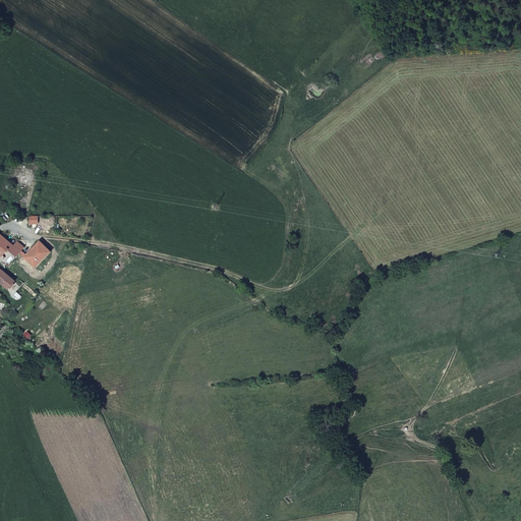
[(0,253),(4,249),(10,241),(0,232),(0,253)]
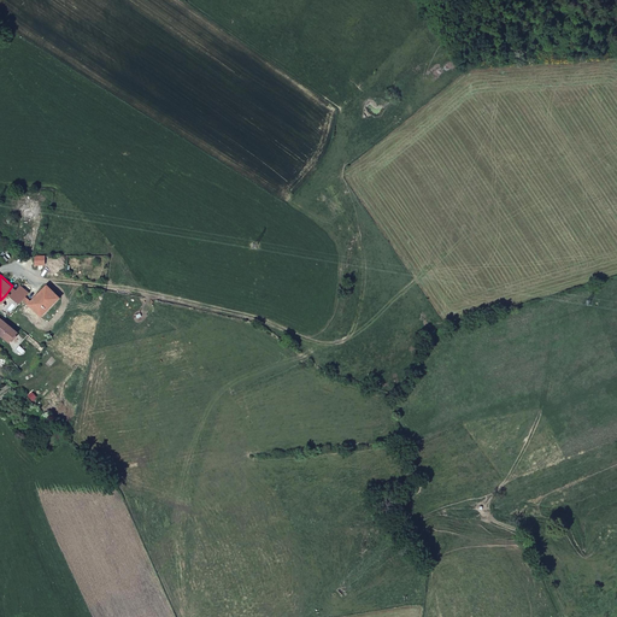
[(12,286),(5,295),(17,304),(23,298),(25,294),(29,291),(22,285),(17,289),(12,286)]
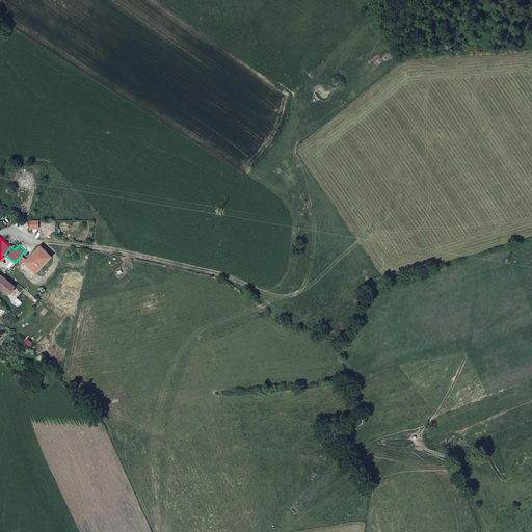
[(32,278),(36,275),(34,271),(35,270),(38,273),(54,258),(52,256),(42,246),(29,260),(26,263),(29,264),(24,270),(32,278)]
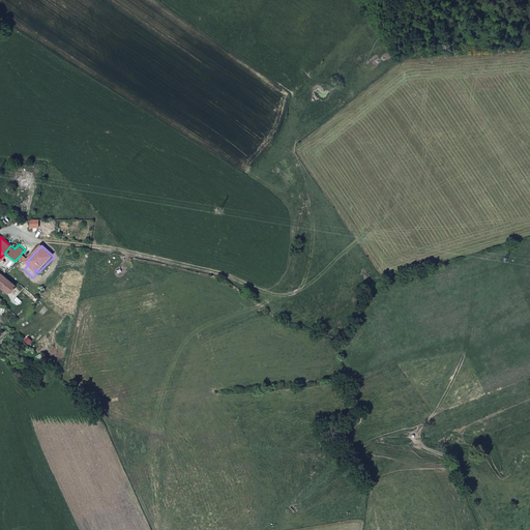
[(29,259),(22,253),(20,256),(26,262),(29,259)]
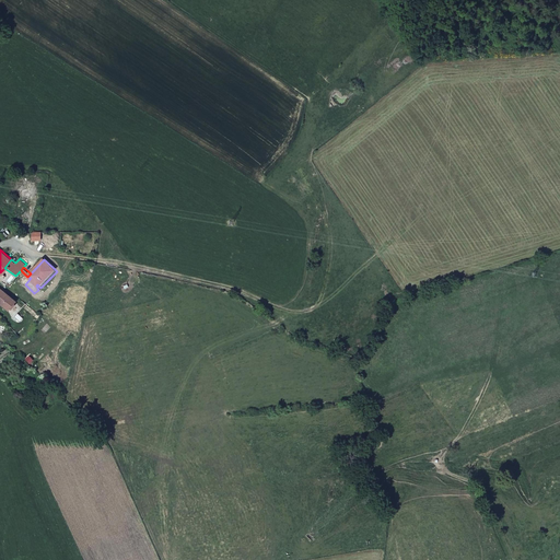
[(0,303),(10,311),(19,303),(0,288),(0,303)]
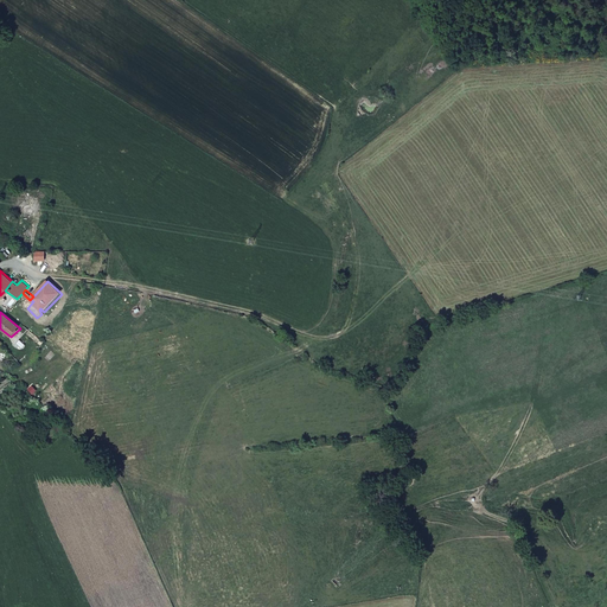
All buildings are outlined.
